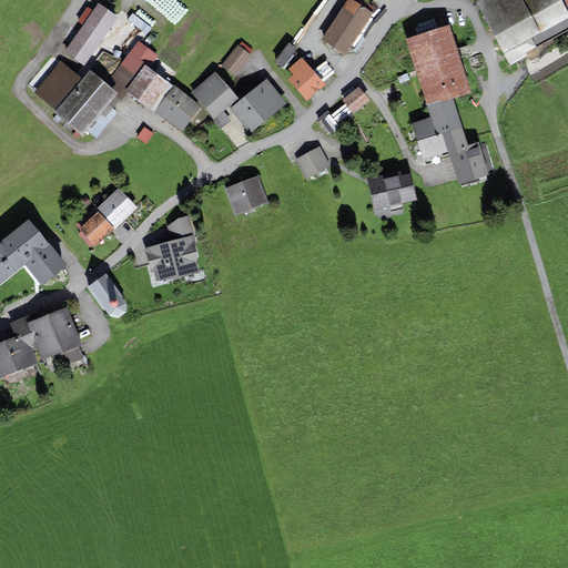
[(345,56),(373,12),(353,0),(345,0),(321,40),(345,56)]
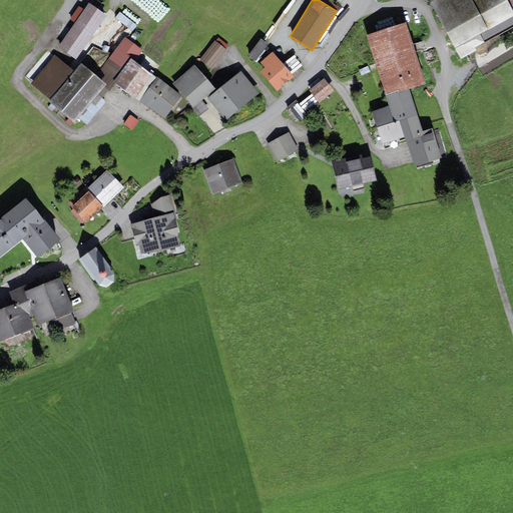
[(512,0),(434,0),(430,2),(454,48),(460,59),(486,45),(484,43),(512,26),(512,0)]
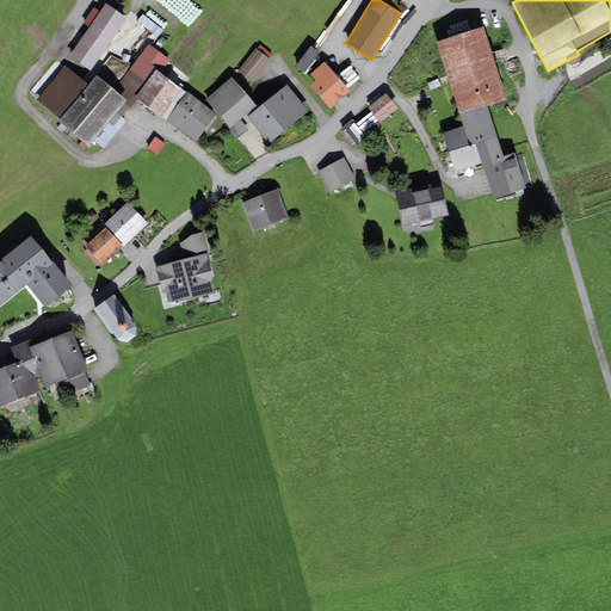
[(91,72),(127,18),(105,4),(100,11),(90,28),(69,56),(91,72)]
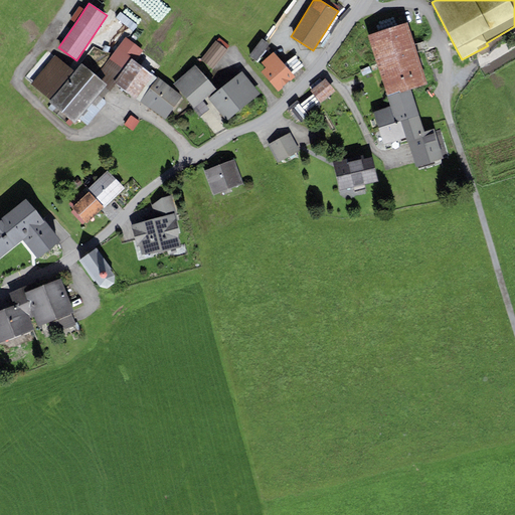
[(75,23),(84,9),(79,6),(70,19),(75,23)]
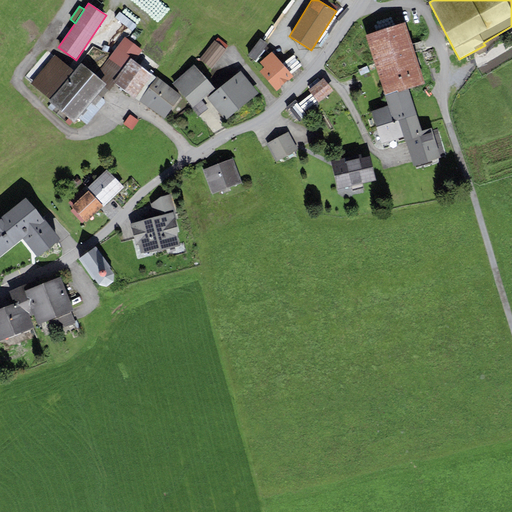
[(115,19),(132,31),(136,25),(119,13),(115,19)]
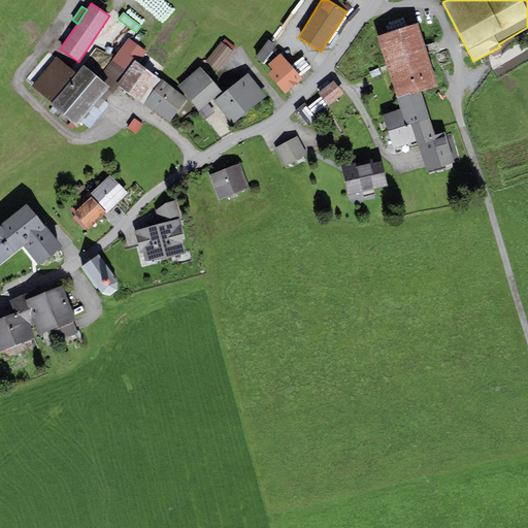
[(437,87),(418,23),(376,35),(397,99),(422,92),(437,87)]
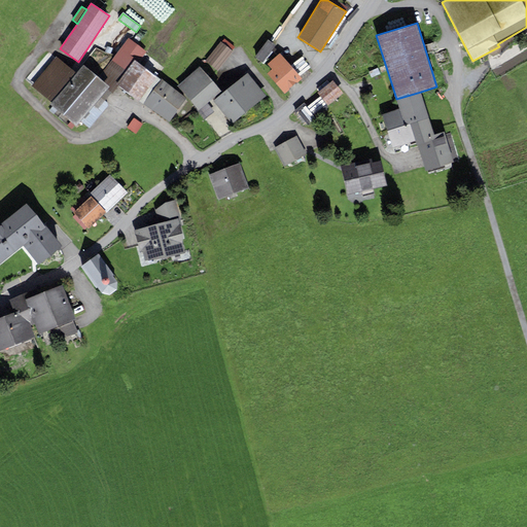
[(146,51),(129,38),(98,77),(114,91),(117,86),(115,84),(135,60),(138,63),(146,51)]
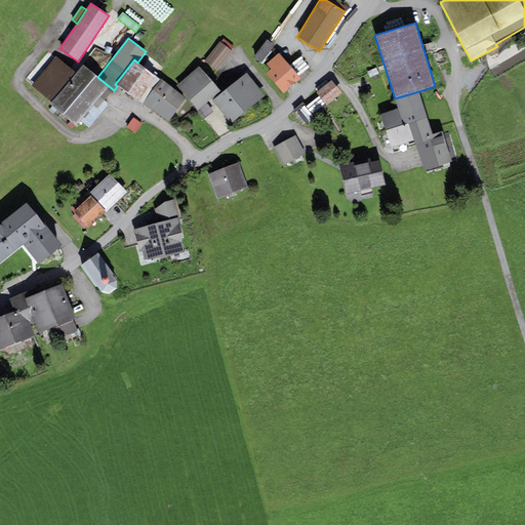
[(220,42),(231,50),(234,46),(224,39),(220,42)]
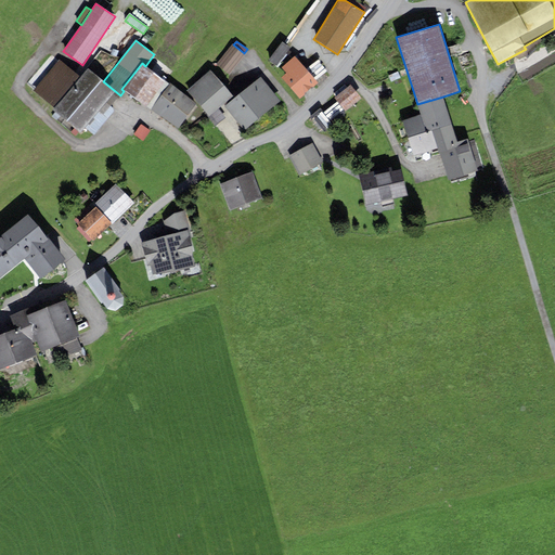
[(278,66),(291,48),(282,41),(269,60),(278,66)]
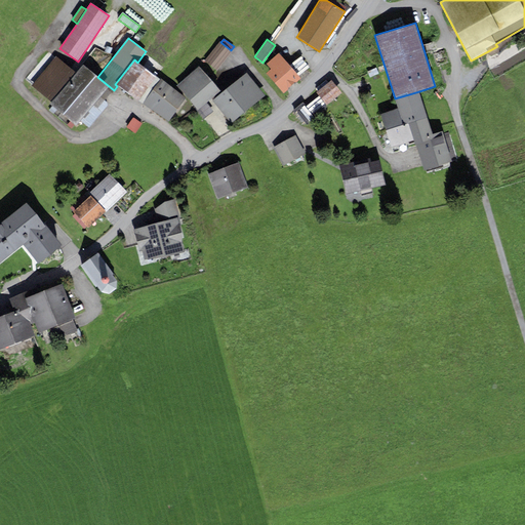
[(217,71),(232,51),(231,50),(220,42),(219,42),(205,62),(217,71)]
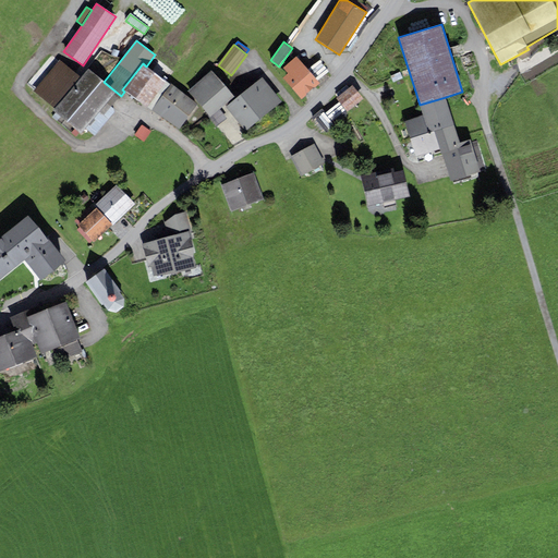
[(319,83),(295,57),(283,68),(288,73),(282,79),(301,99),(319,83)]
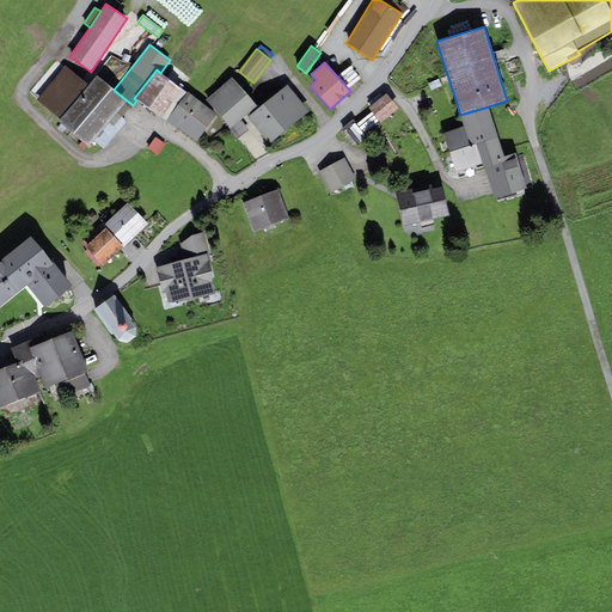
[(37,101),(60,120),(89,85),(66,66),(37,101)]
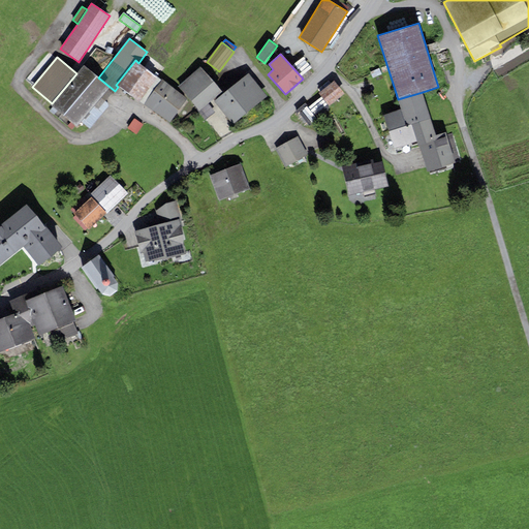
[(138,63),(135,60),(116,85),(118,87),(144,104),(161,81),(138,63)]
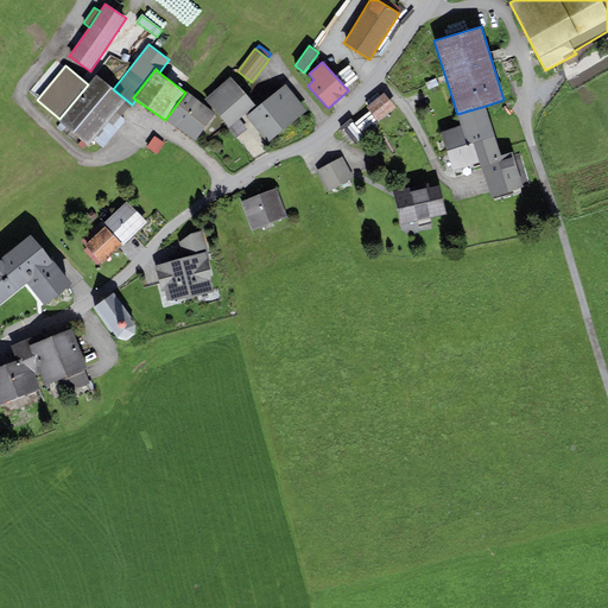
[(113,126),(132,105),(113,89),(96,75),(88,84),(59,119),(58,121),(88,146),(108,122),(113,126)]
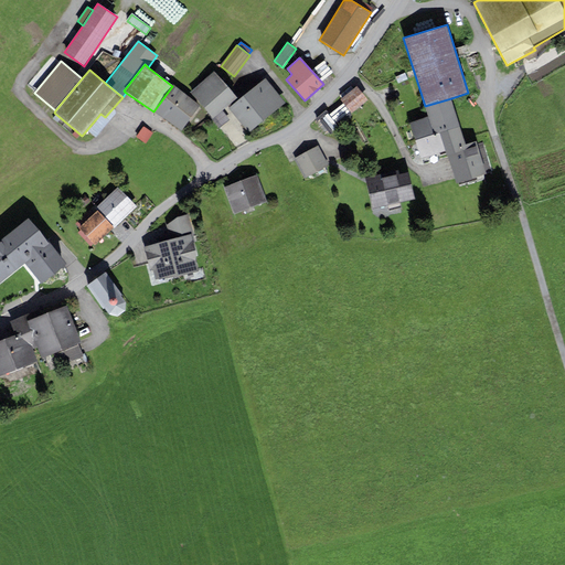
[(214,72),(190,92),(212,119),(222,110),(236,98),(214,72)]
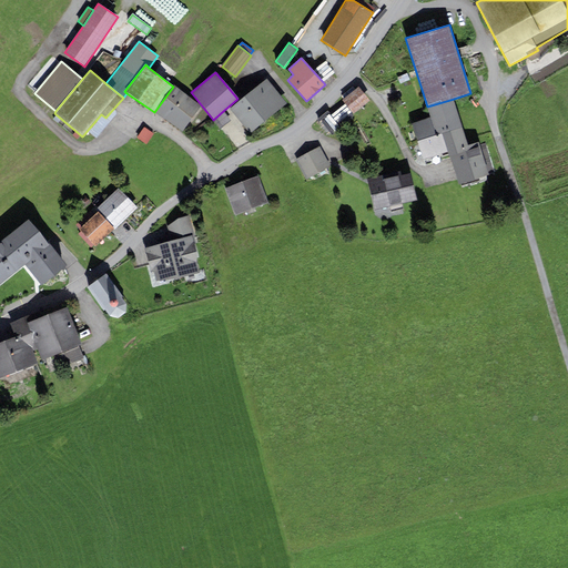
[(251,134),(287,103),(266,79),(230,109),(251,134)]
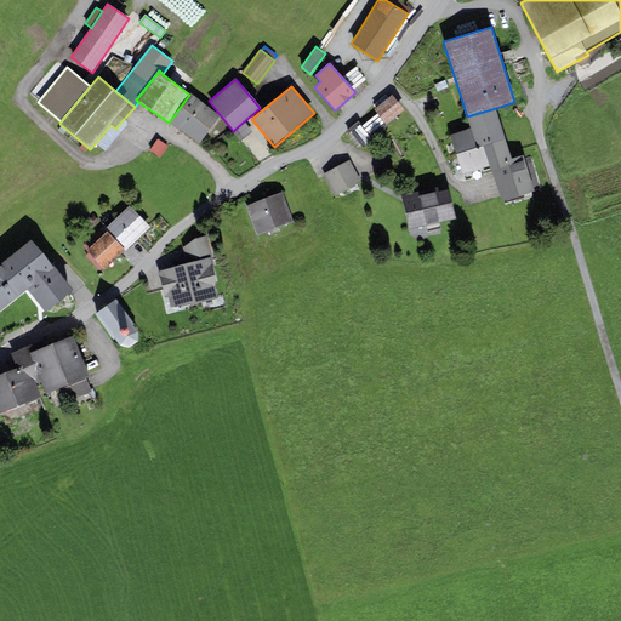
[(220,115),(189,95),(169,123),(198,144),(220,115)]
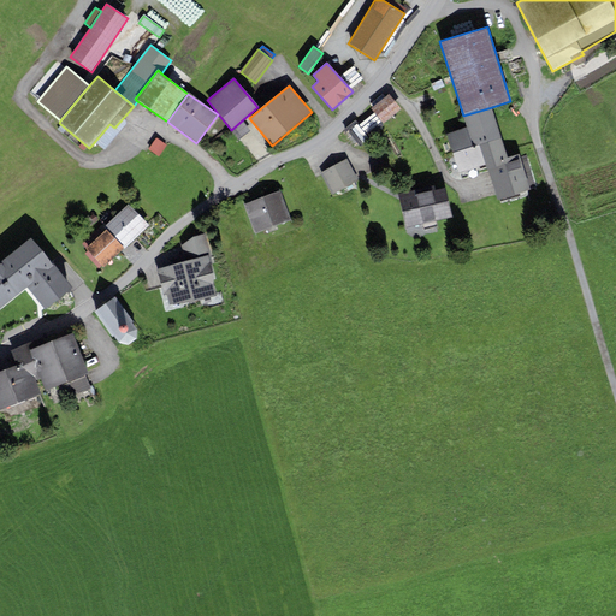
[(384,124),(401,108),(388,94),(371,110),(374,113),(381,122),(384,124)]
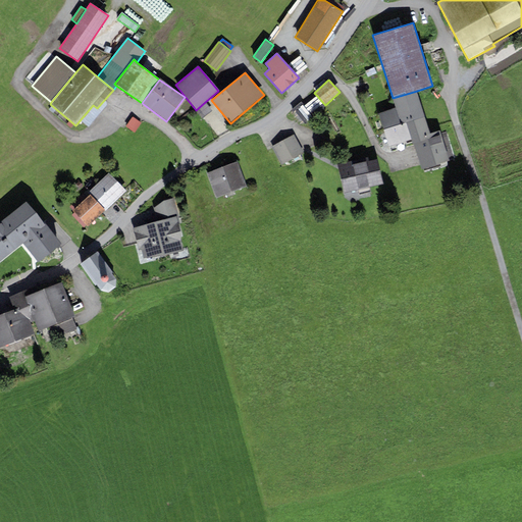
[(417,91),(393,98),(396,108),(378,113),(383,129),(406,122),(425,116),(417,91)]
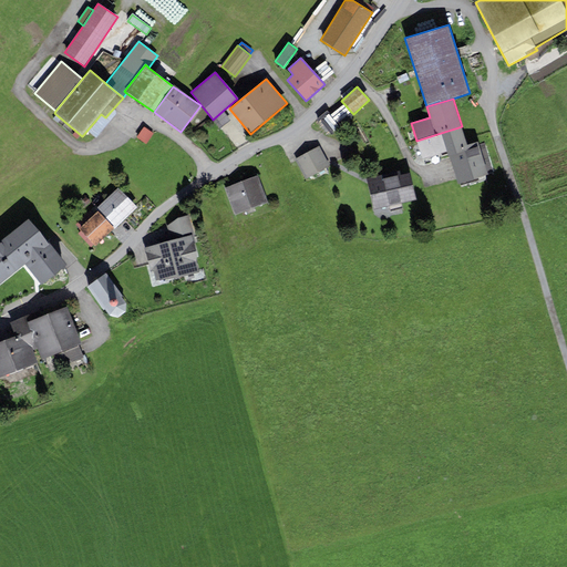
[(338,124),(351,112),(344,104),(330,115),(338,124)]
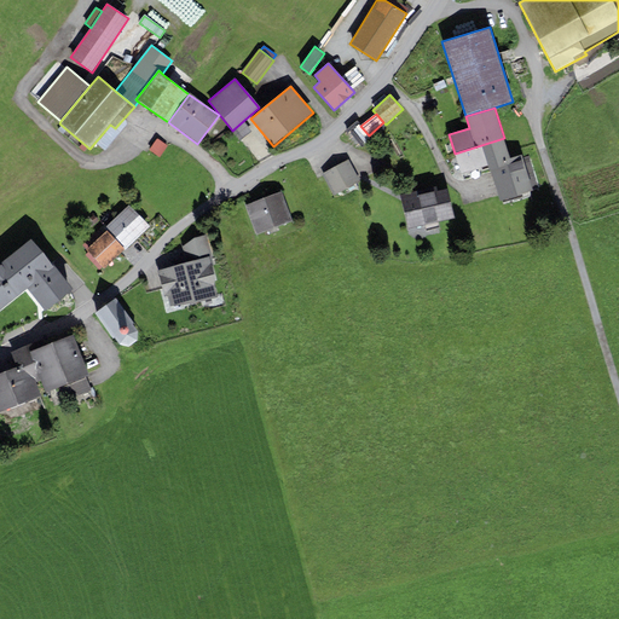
[(243,121),(232,131),(241,140),(252,131),(243,121)]
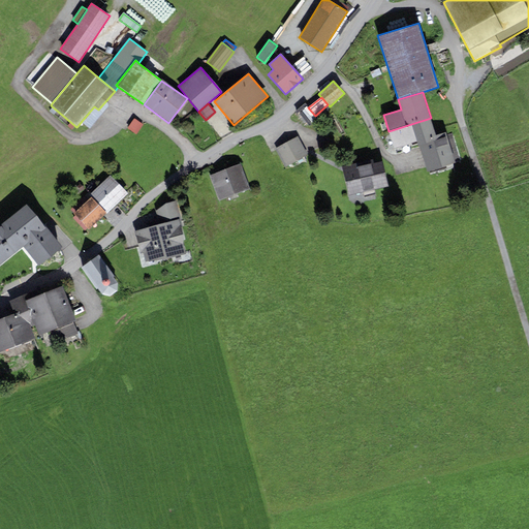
[(308,107),(305,103),(296,111),(309,126),(317,118),(315,116),(308,107)]
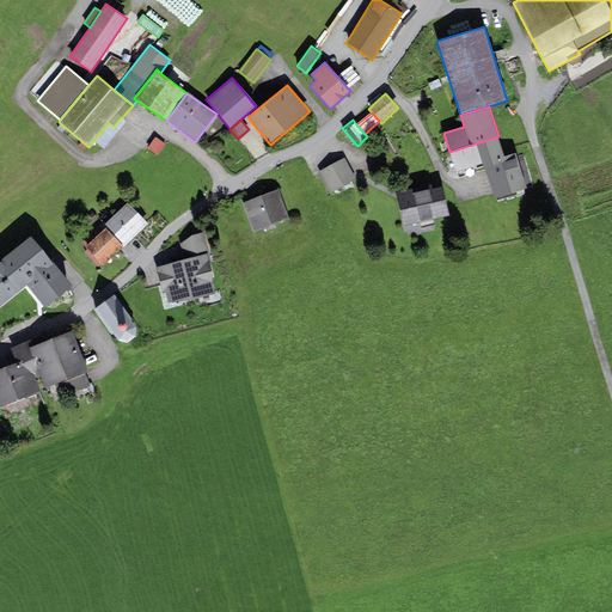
[(158,155),(166,144),(155,136),(147,148),(158,155)]
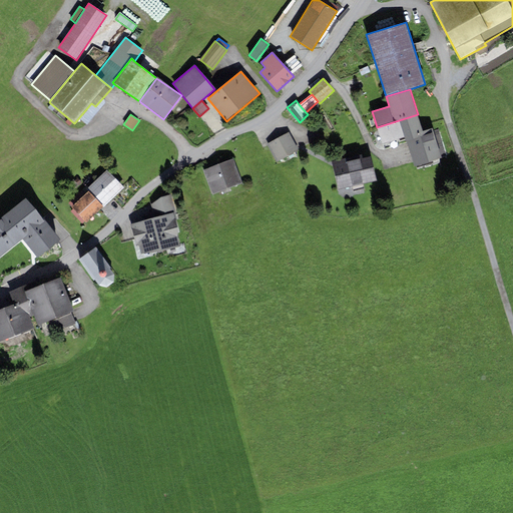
[(423,131),(418,114),(399,120),(404,137),(406,141),(407,141),(424,136),(423,131)]
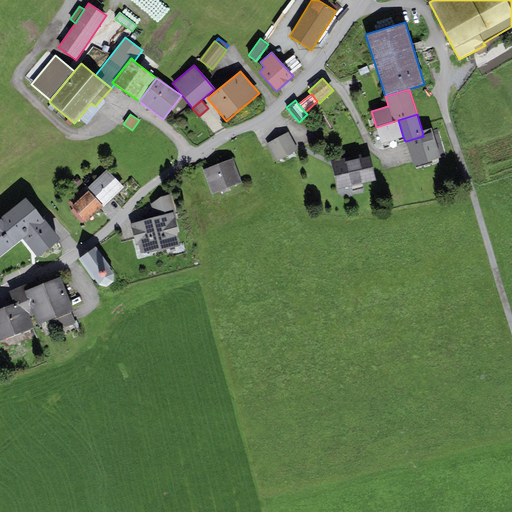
[(381,144),(403,137),(398,120),(376,127),(381,144)]
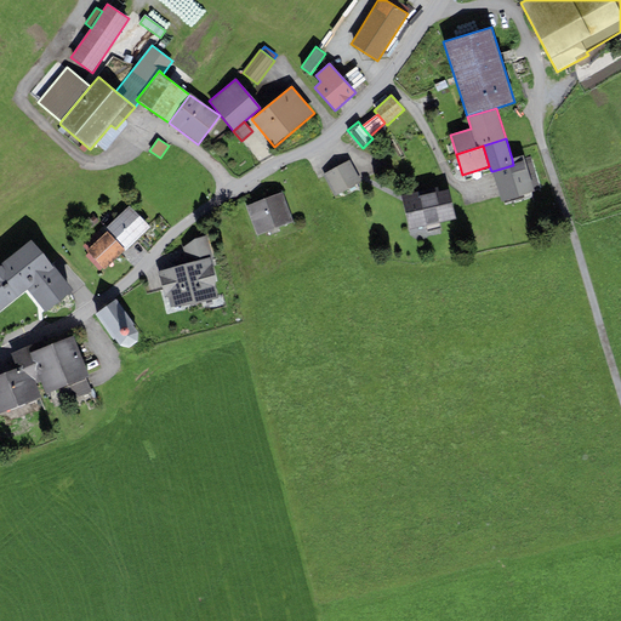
[(502,203),(523,197),(535,193),(535,191),(525,159),(524,155),(512,159),(513,165),(493,171),(502,203)]
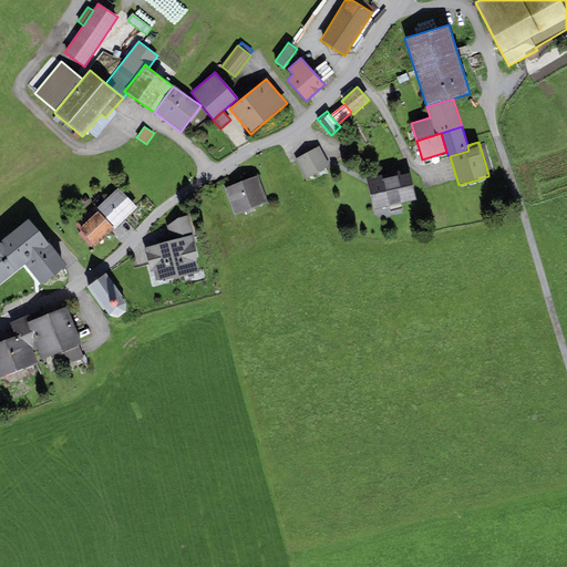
[(480,145),(488,174),(494,172),(484,143),(480,145)]
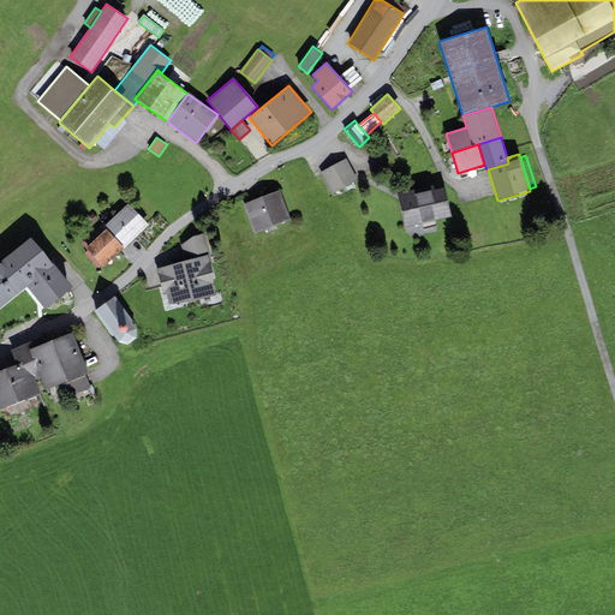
[(333,195),(358,179),(346,157),(320,173),(333,195)]
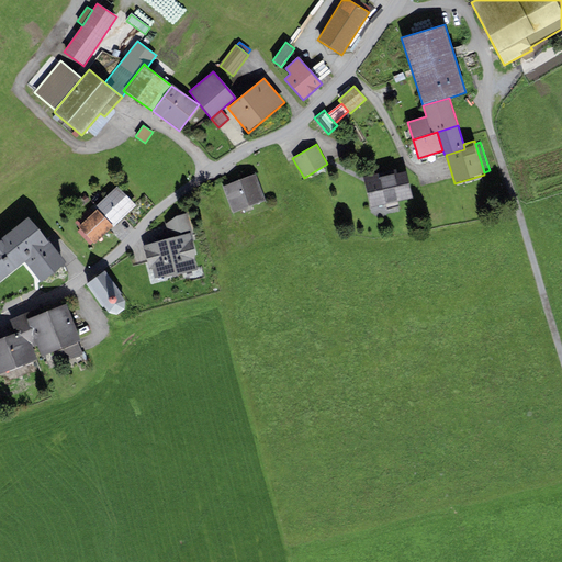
[(371,209),(413,199),(406,167),(363,178),(371,209)]
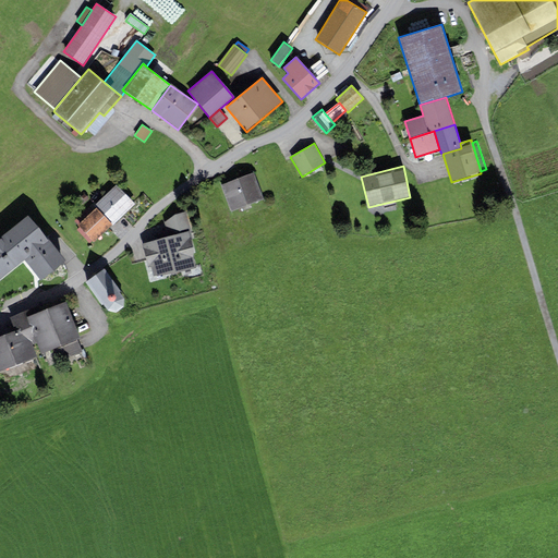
[(231,213),(265,199),(254,172),(220,185),(231,213)]
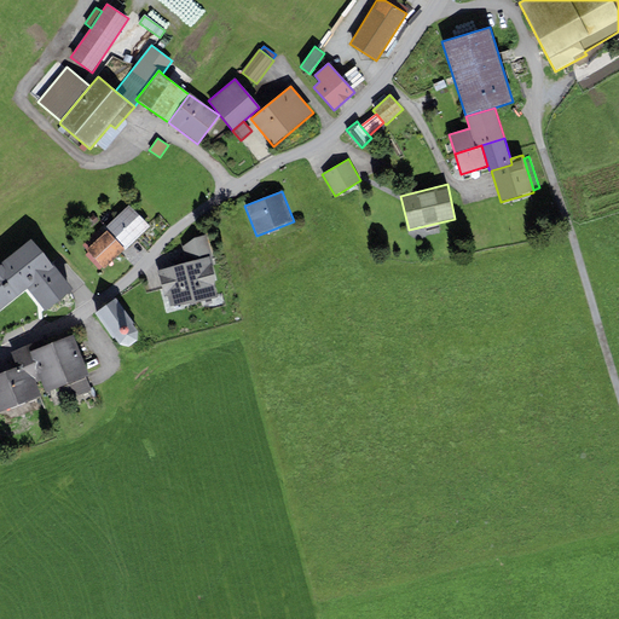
[(126,250),(150,226),(129,204),(105,229),(108,231),(125,249),(126,250)]
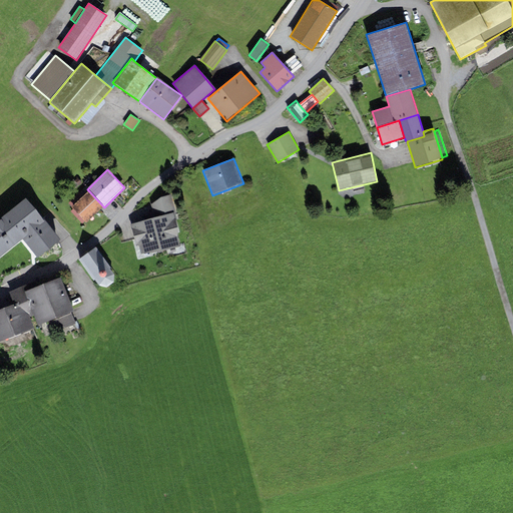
[(86,222),(103,206),(89,191),(72,207),(73,209),(85,221),(86,222)]
